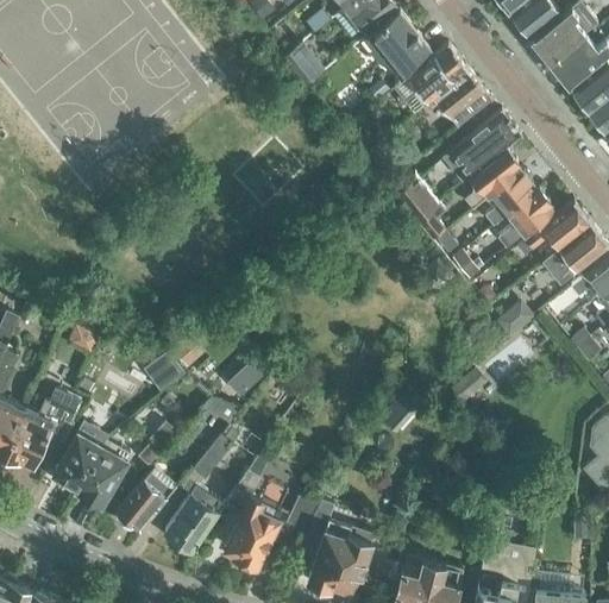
[(262,0),(258,0),(250,7),(262,22),(272,12),(262,0)]
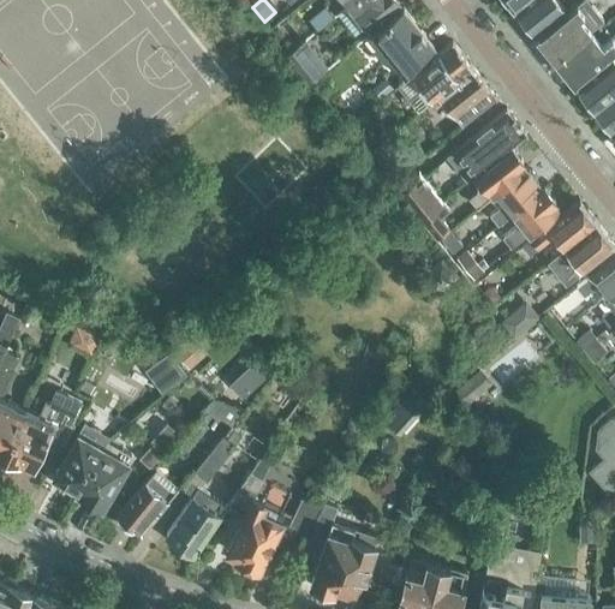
[(334,23),(348,11),(362,0),(339,0),(341,1),(327,13),(334,23)]
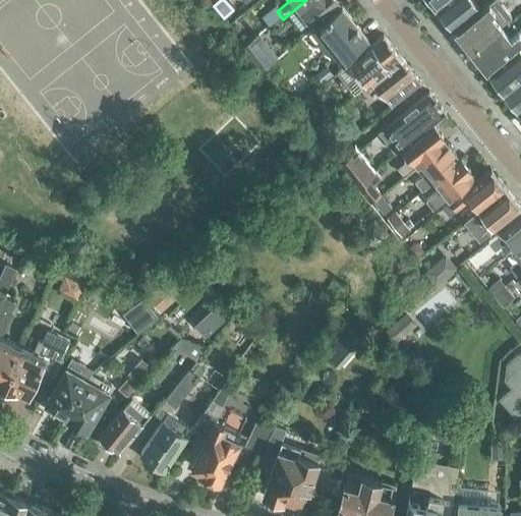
[(333,0),(306,0),(295,9),(310,29),(338,6),(333,0)]
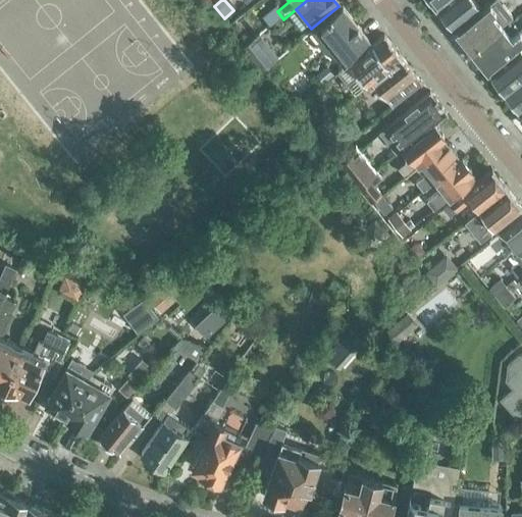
[(425,0),(424,3),(428,9),(434,9),(435,10),(447,0),(425,0)]
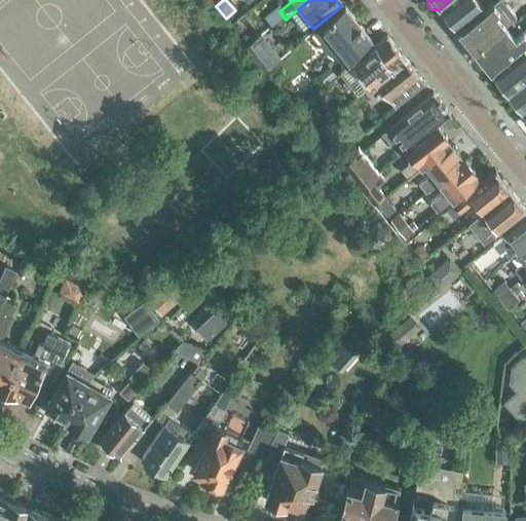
[(478,0),(457,0),(441,13),(446,20),(443,22),(451,34),(455,31),(456,32),(483,10),(476,2),(478,0)]
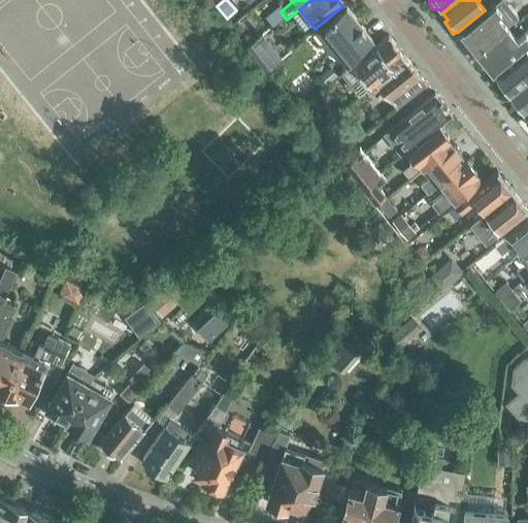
[(472,57),(475,54),(480,59),(510,33),(507,30),(518,22),(508,10),(506,12),(500,5),(461,36),(467,43),(464,46),(472,57)]
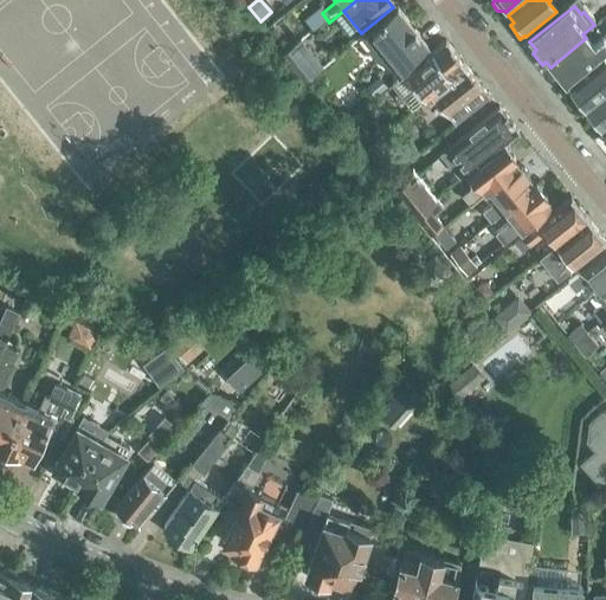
[(322,13),(321,12),(304,25),(313,36),(329,23),(322,13)]
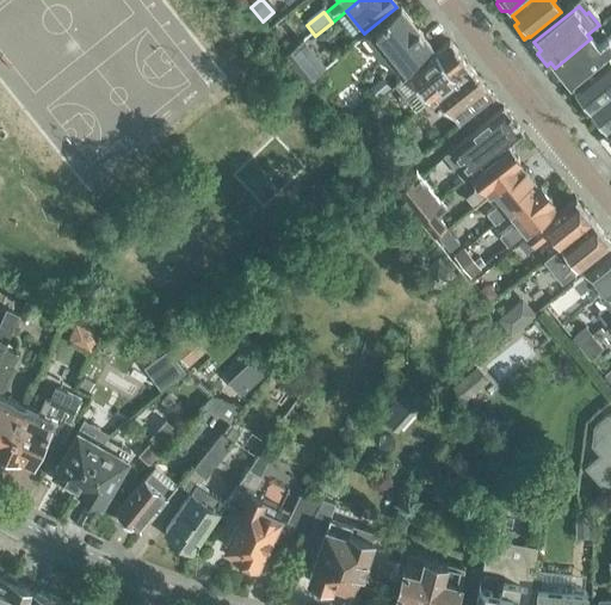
[(432,51),(401,12),(366,38),(399,78),(432,51)]
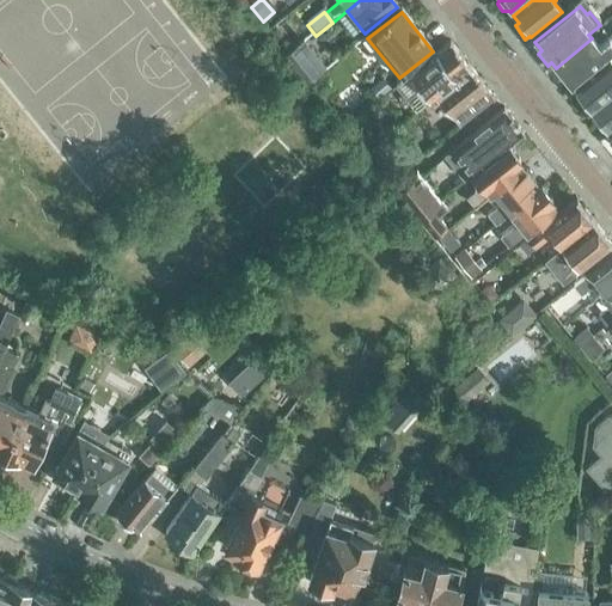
[(592,38),(556,68),(567,83),(571,87),(611,54),(611,38),(600,49),(592,38)]
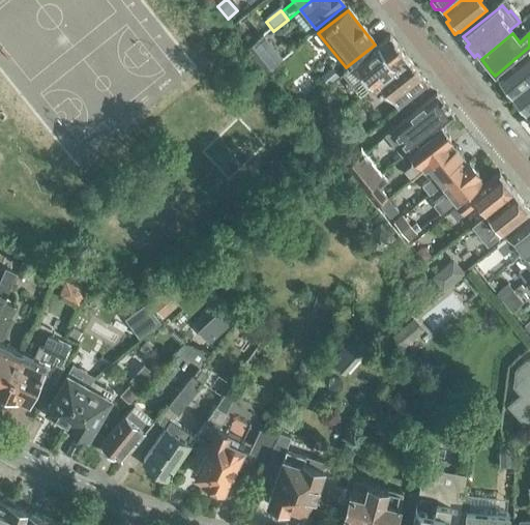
[(247,52),(266,75),(282,62),(263,39),(247,52)]
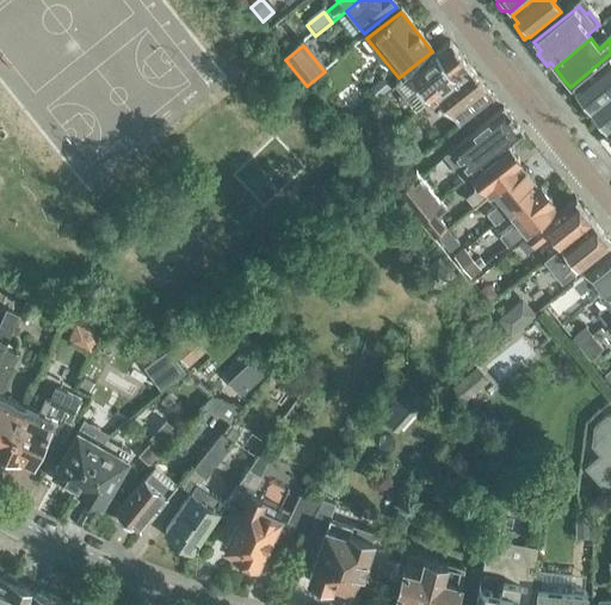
[(421,103),(429,112),(439,104),(474,75),(450,45),(411,78),(427,98),(421,103)]
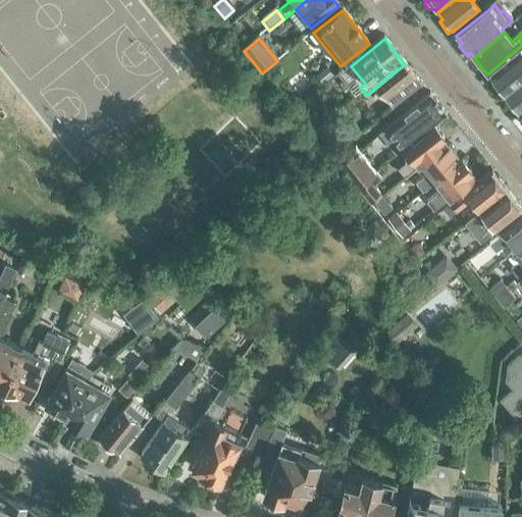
[(521,55),(520,53),(489,78),(505,97),(521,83),(521,55)]
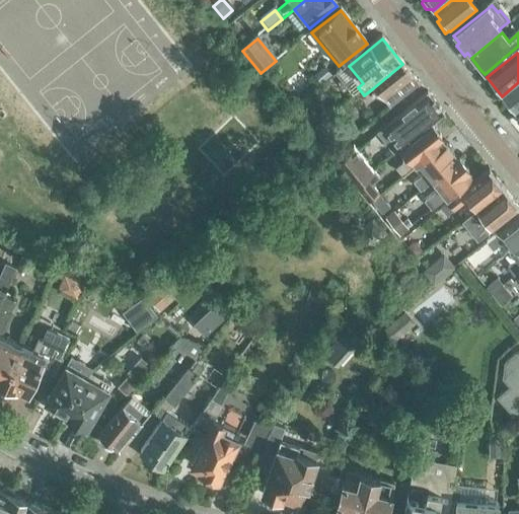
[(413,78),(414,78),(402,64),(373,88),(389,109),(419,86),(413,78)]
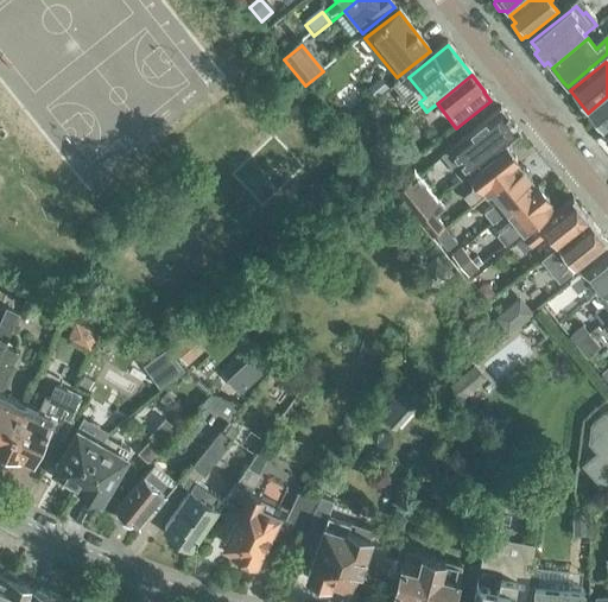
[(387,92),(381,84),(371,94),(375,100),(387,92)]
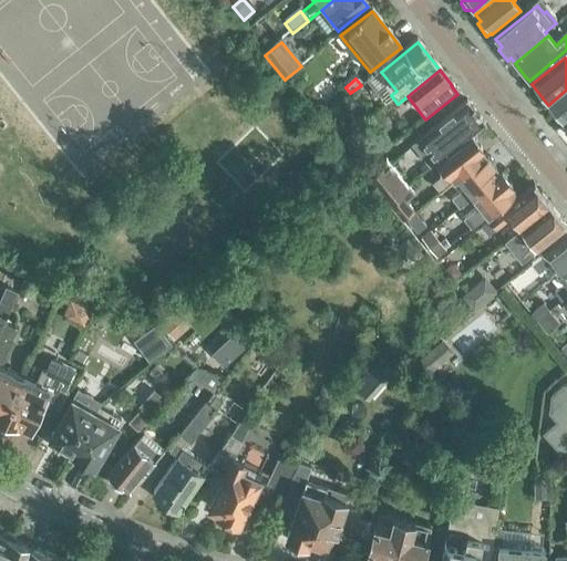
[(566,90),(548,105),(565,125),(566,124),(566,90)]
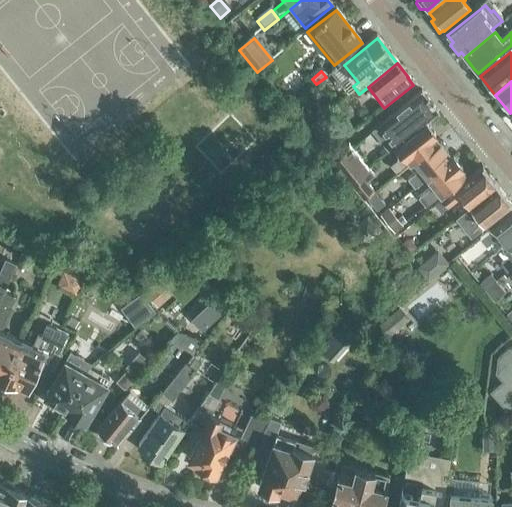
[(389,153),(438,115),(422,94),(373,133),(389,153)]
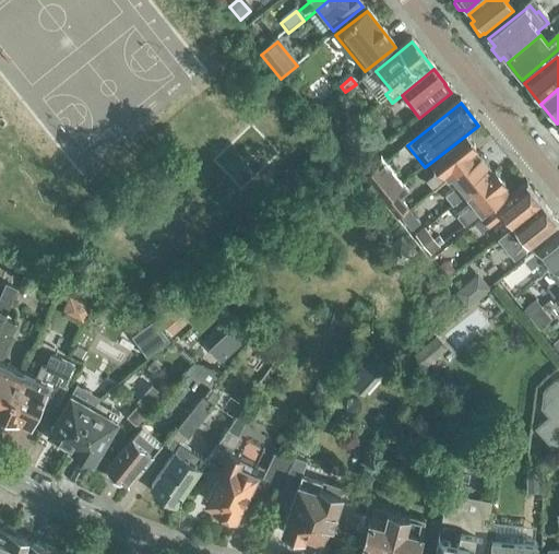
[(333,125),(343,137),(353,129),(344,117),(333,125)]
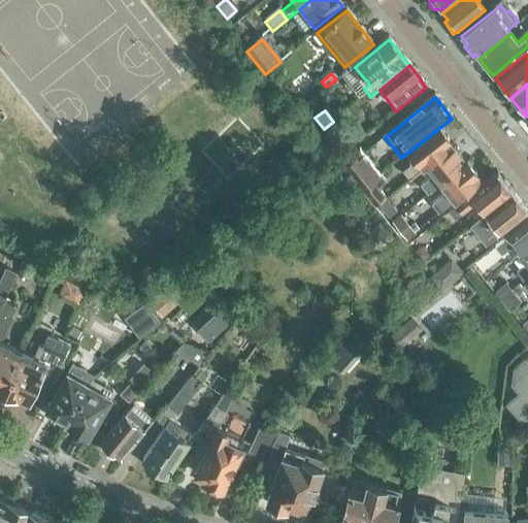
[(333,123),(318,135),(330,150),(345,138),(333,123)]
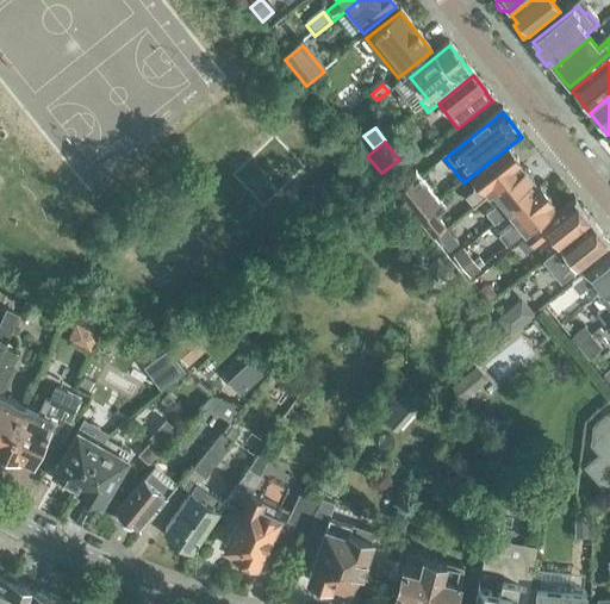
[(474,210),(487,198),(521,170),(517,166),(518,163),(508,150),(466,185),(471,191),(471,194),(466,199),(474,210)]
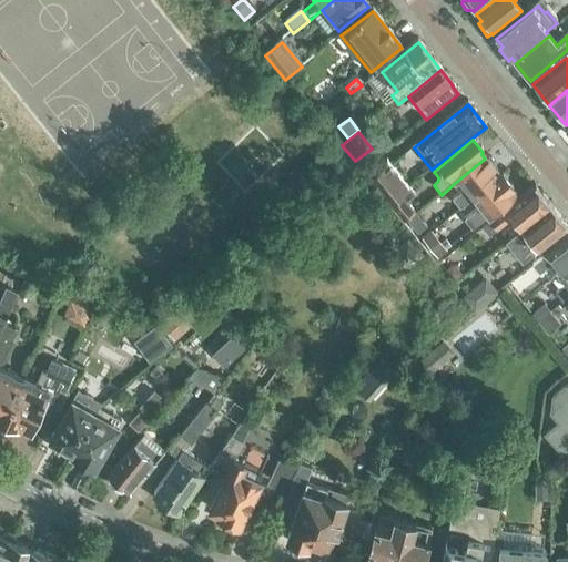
[(387,206),(408,190),(386,163),(383,165),(374,154),(356,167),(387,206)]
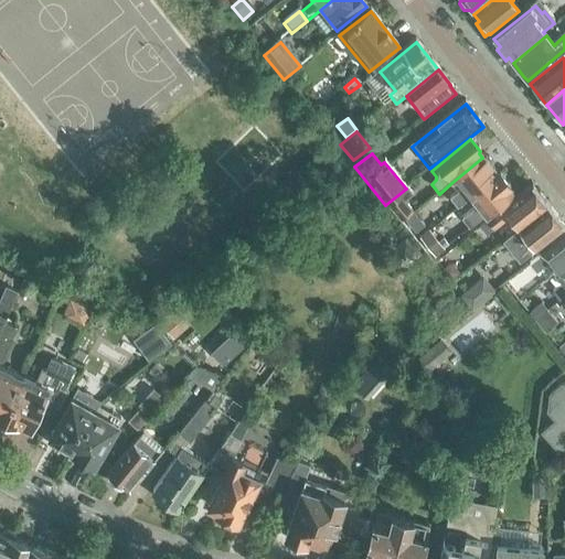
[(454,212),(467,202),(498,176),(492,170),(492,167),(487,159),(483,159),(482,158),(451,183),(459,192),(446,202),(454,212)]
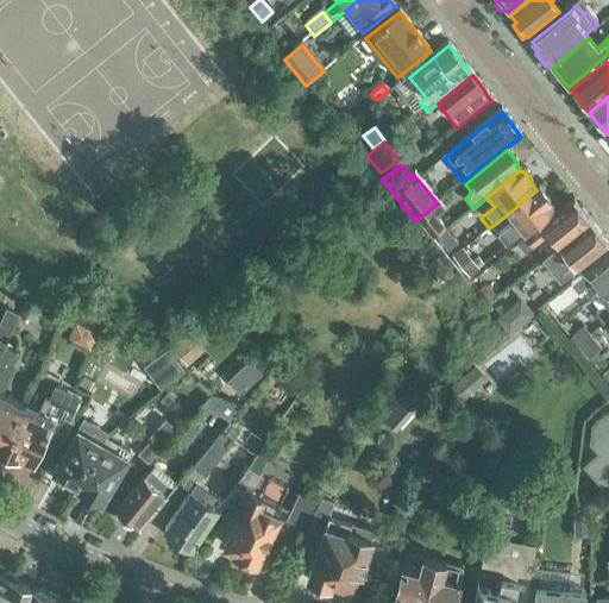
[(537,190),(503,218),(510,227),(496,238),(506,250),(553,212),(547,205),(550,203),(539,189),(537,192),(537,190)]
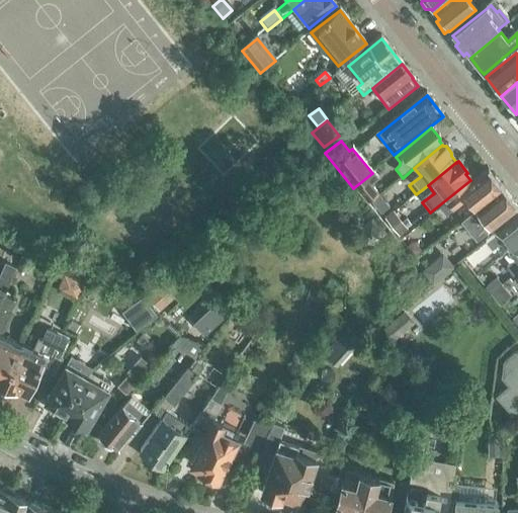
[(466,202),(476,214),(503,190),(488,172),(440,210),(446,219),(466,202)]
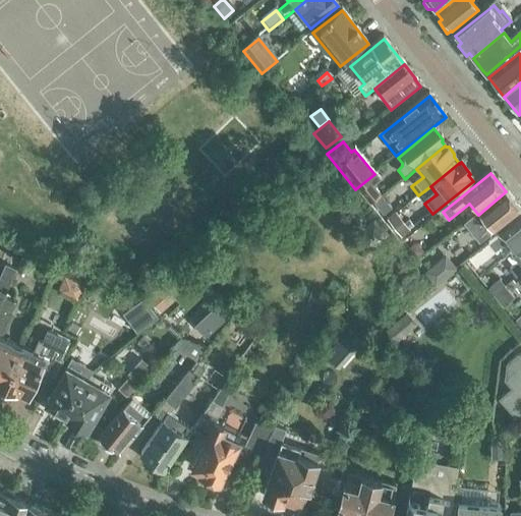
[(381,181),(374,174),(355,189),(369,207),(370,206),(379,198),(371,189),(381,181)]
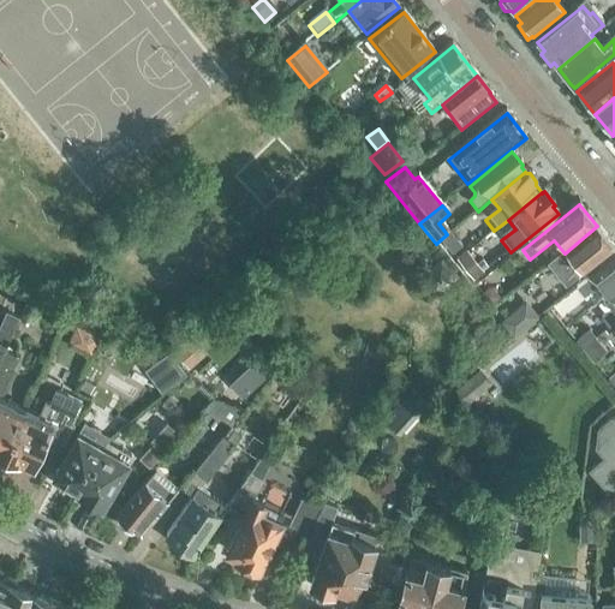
[(614,248),(610,243),(597,226),(565,254),(574,267),(559,279),(566,288),(614,249),(614,248)]
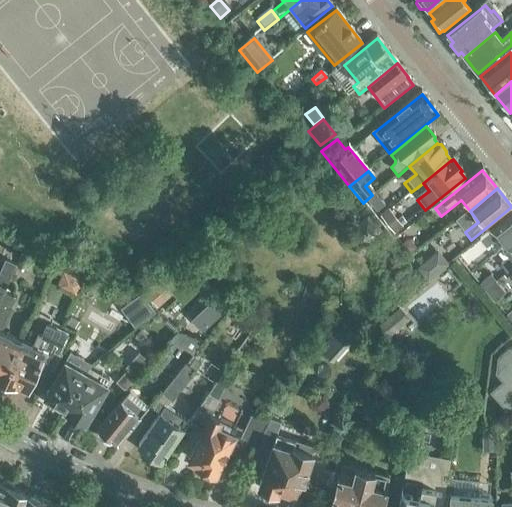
[(374,215),(383,209),(372,195),(364,202),(374,215)]
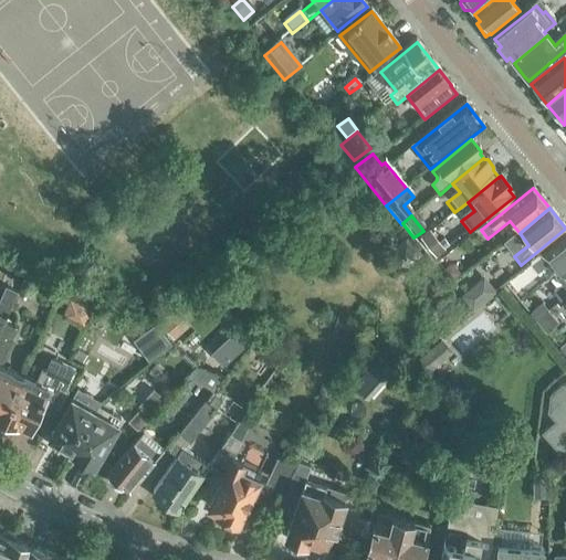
[(448,249),(433,230),(422,239),(438,257),(448,249)]
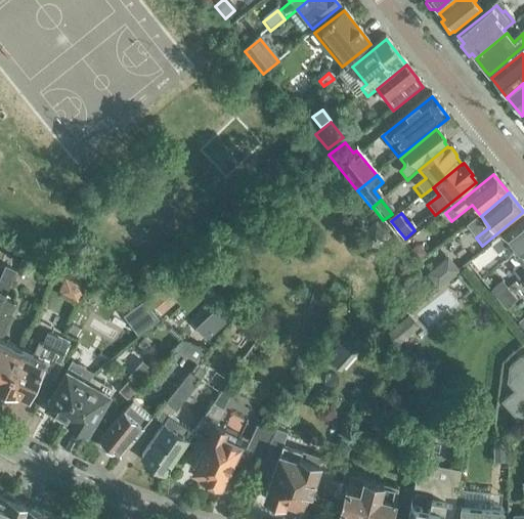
[(515,257),(523,250),(523,221),(491,248),(498,256),(508,248),(515,257)]
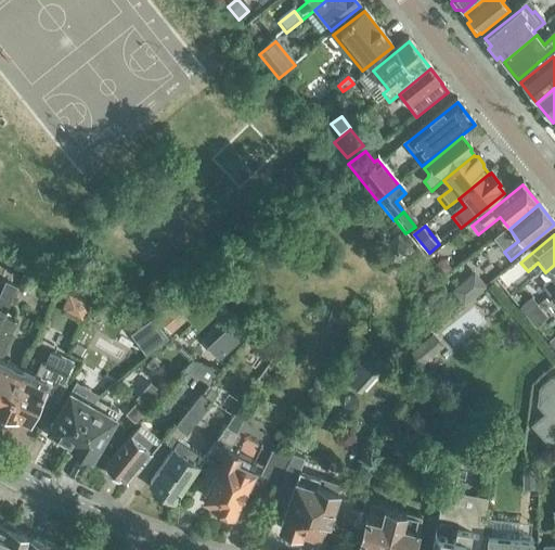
[(554,295),(554,265),(545,272),(553,282),(543,291),(551,299),(554,295)]
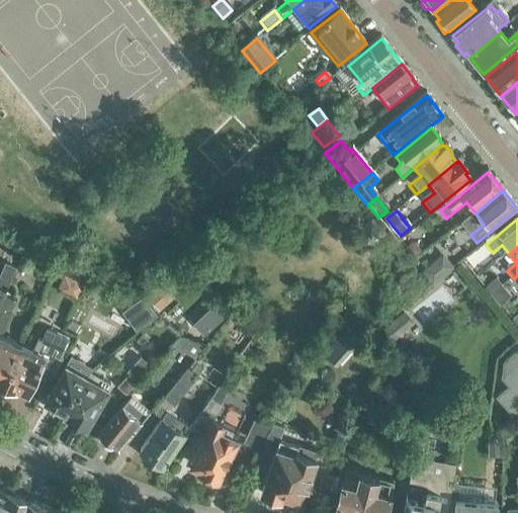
[(413,249),(406,254),(413,264),(423,256),(417,249),(413,249)]
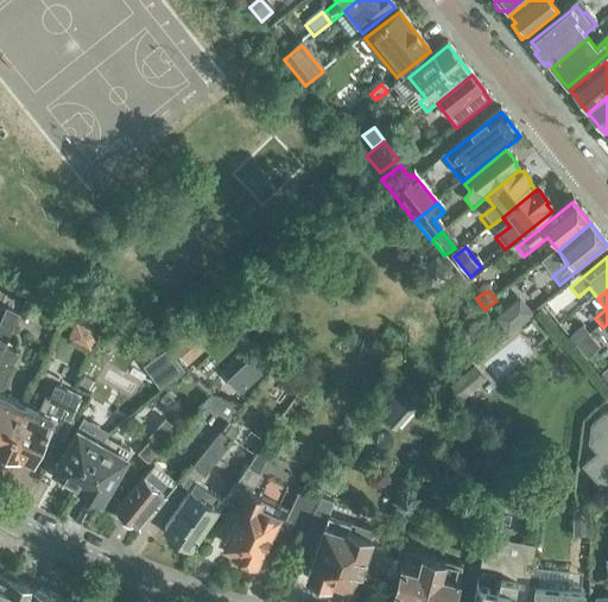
[(510,336),(534,316),(523,301),(498,321),(510,336)]
